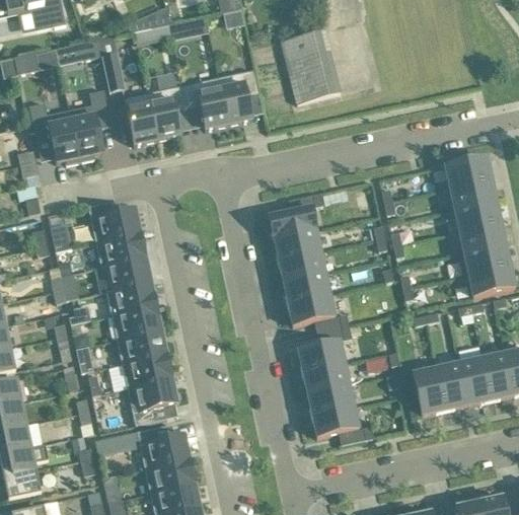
[(0,0),(0,15),(7,14),(7,16),(20,13),(20,12),(34,9),(38,27),(54,23),(51,7),(61,5),(60,0),(0,0)]
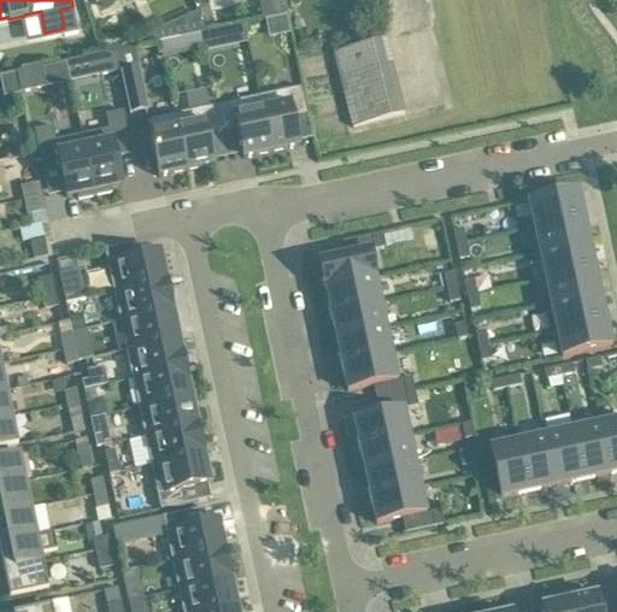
[(198,9),(174,19),(180,34),(205,29),(198,9)]
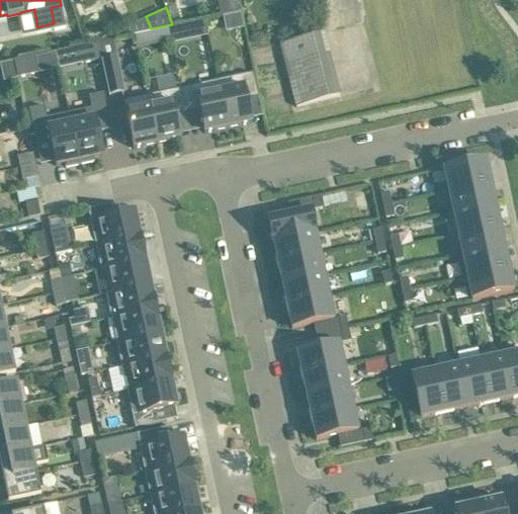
[(297,110),(339,98),(320,30),(278,41),(297,110)]
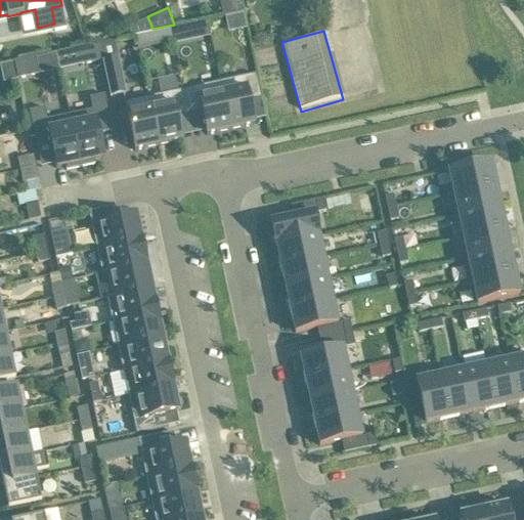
[(98,40),(79,45),(83,61),(102,57),(98,40)]
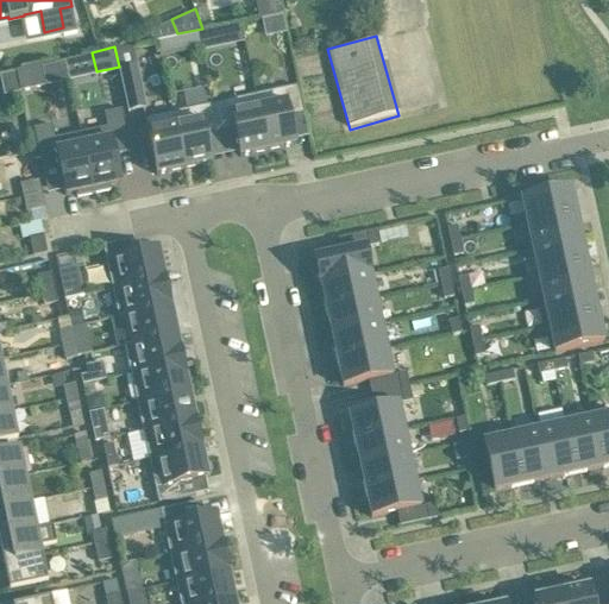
[(45,82),(42,63),(17,68),(20,87),(45,82)]
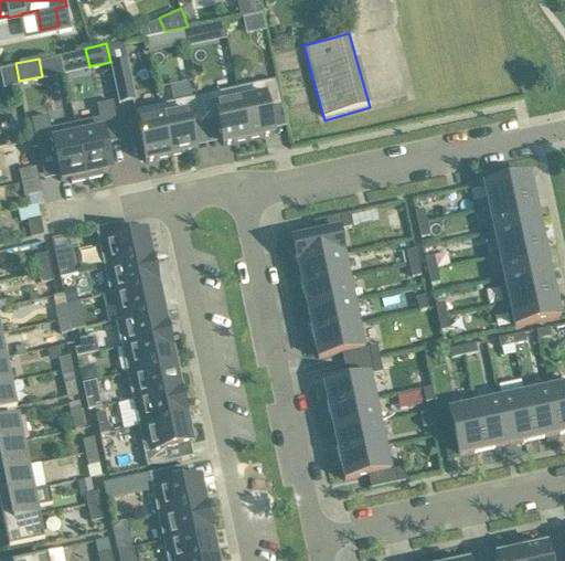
[(110,62),(118,101),(136,97),(127,59),(110,62)]
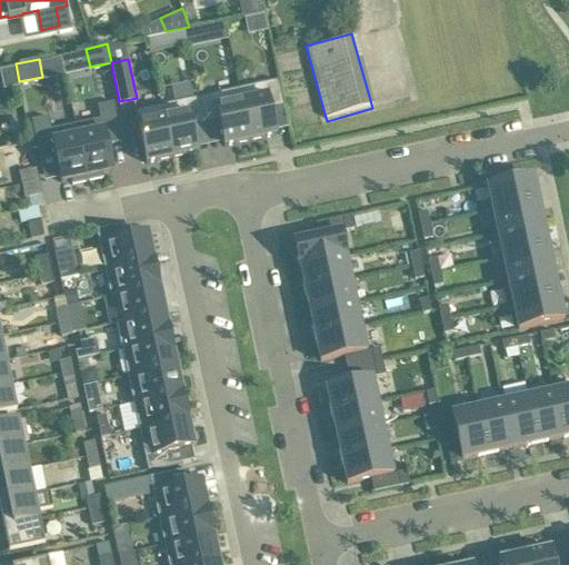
[(278,77),(239,86),(250,137),(276,131),(270,106),(283,102),(278,77)]
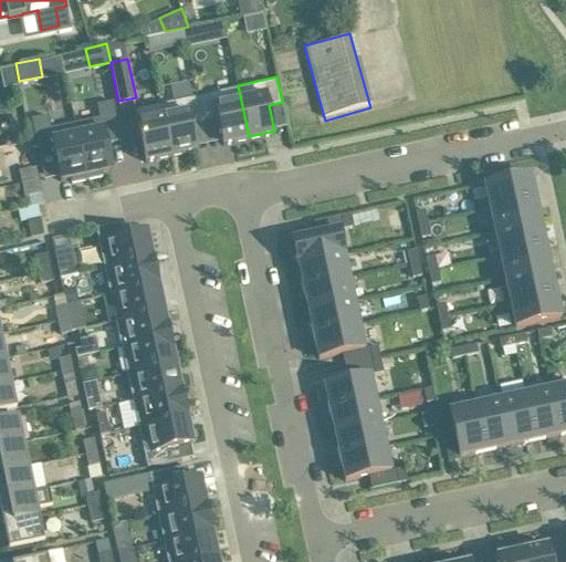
[(238,85),(199,93),(205,120),(218,116),(223,142),(249,136),(238,85)]
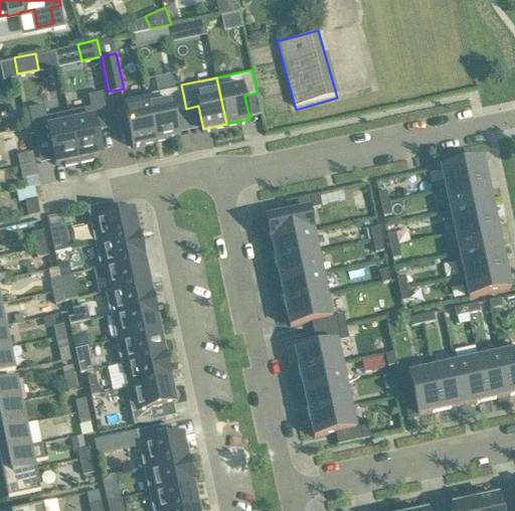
[(181,84),(146,93),(155,140),(179,135),(174,111),(186,109),(181,84)]
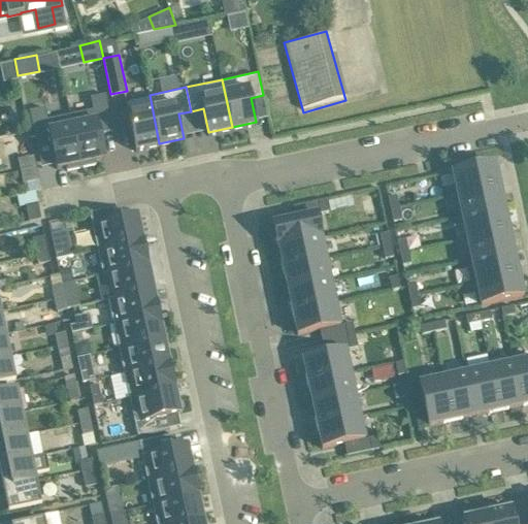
[(93,107),(70,112),(81,165),(96,162),(95,158),(105,156),(100,131),(113,128),(106,92),(91,95),(93,107)]
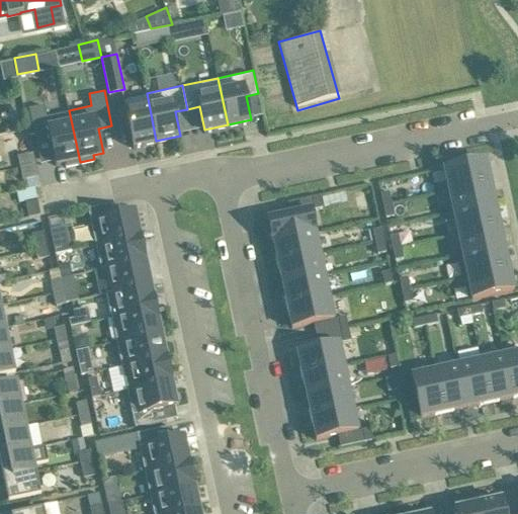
[(156,141),(147,93),(122,98),(134,146),(156,141)]
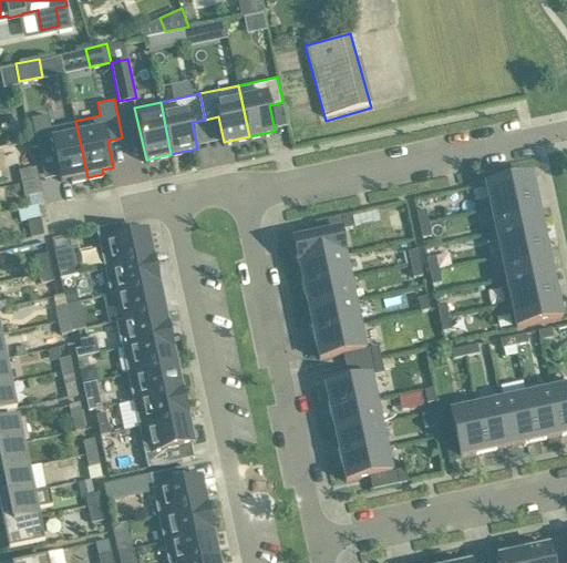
[(88,177),(75,121),(51,125),(48,113),(31,116),(40,156),(54,152),(61,178),(71,176),(72,181),(88,177)]
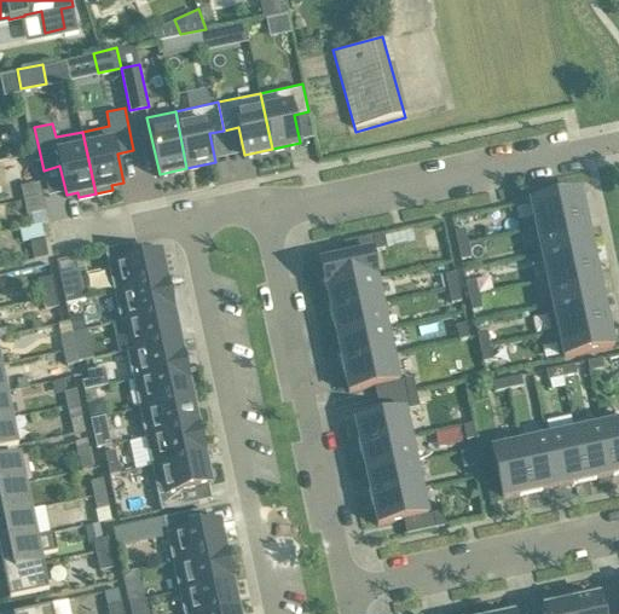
[(24,196),(36,193),(33,180),(21,183),(24,196)]
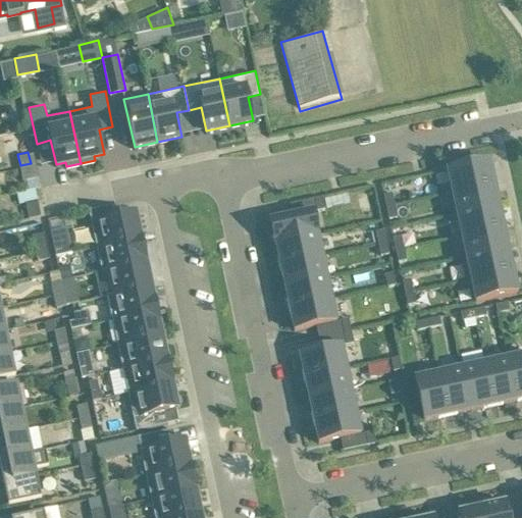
[(448,167),(452,190),(493,180),(489,158),(448,167)]
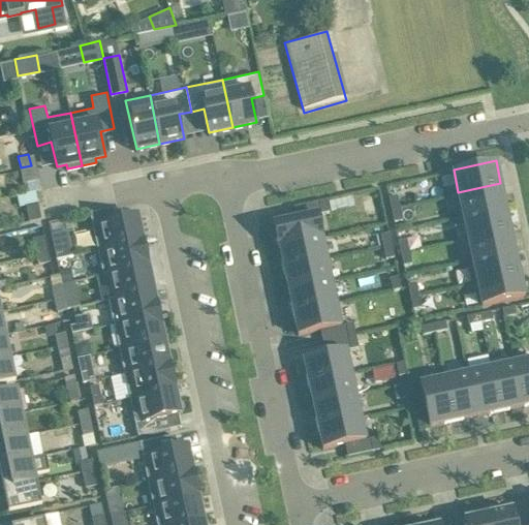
[(31,165),(21,167),(23,181),(33,179),(31,165)]
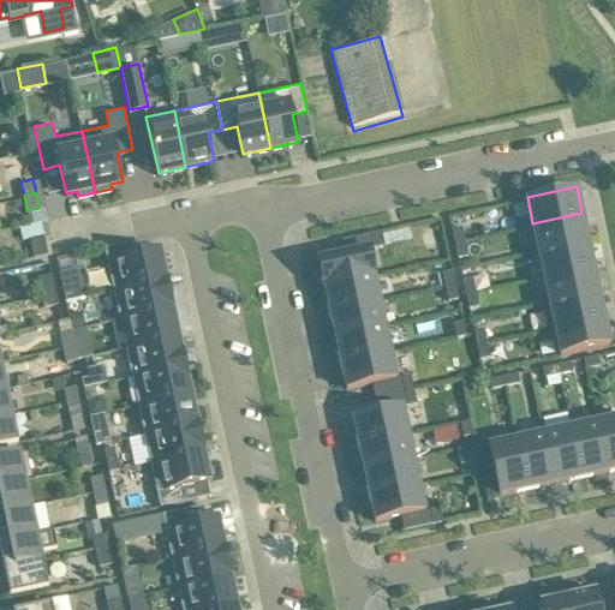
[(532,223),(538,249),(587,238),(581,213),(532,223)]
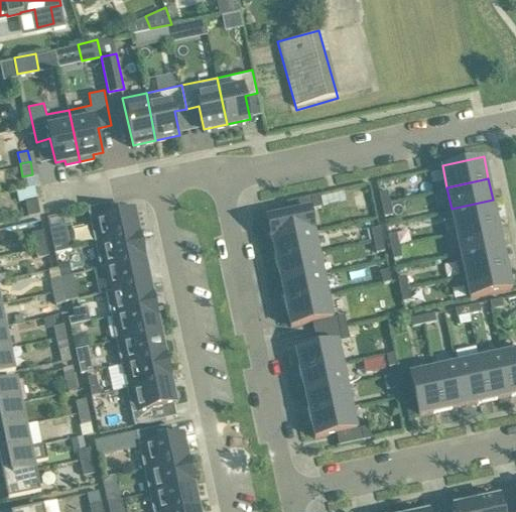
[(379,189),(382,202),(390,201),(387,188),(379,189)]
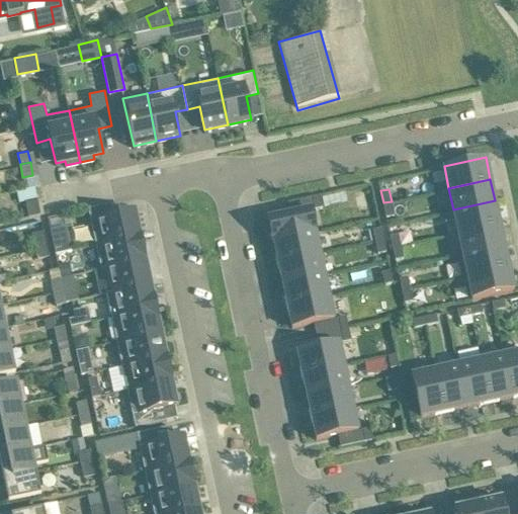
[(312,194),(314,206),(322,205),(320,193),(312,194)]
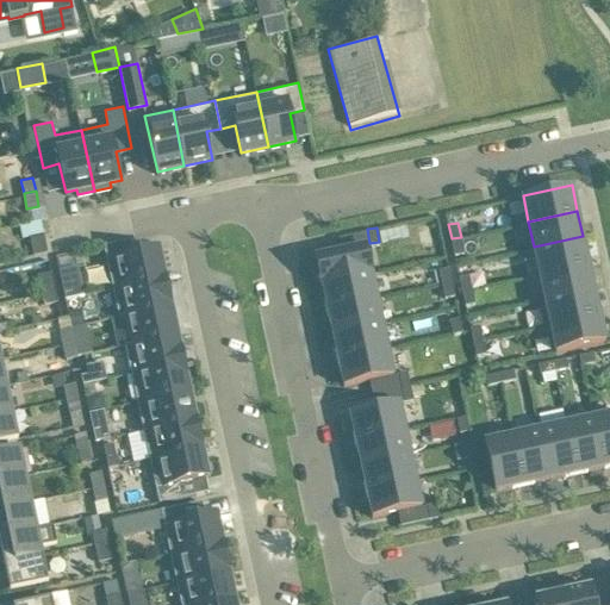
[(43,231),(30,234),(33,251),(47,249),(43,231)]
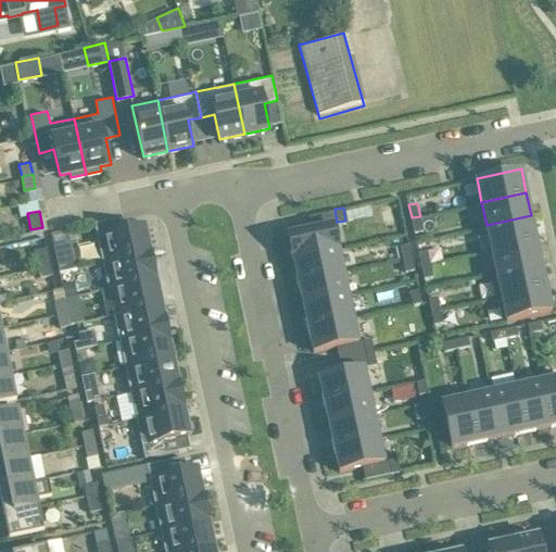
[(487,225),(491,249),(536,239),(531,215),(487,225)]
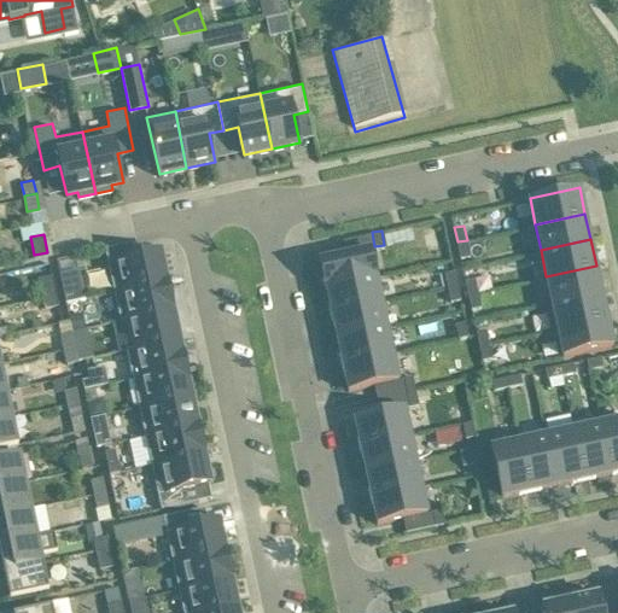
[(104,246),(114,289),(123,287),(165,278),(159,249),(135,254),(133,240),(104,246)]
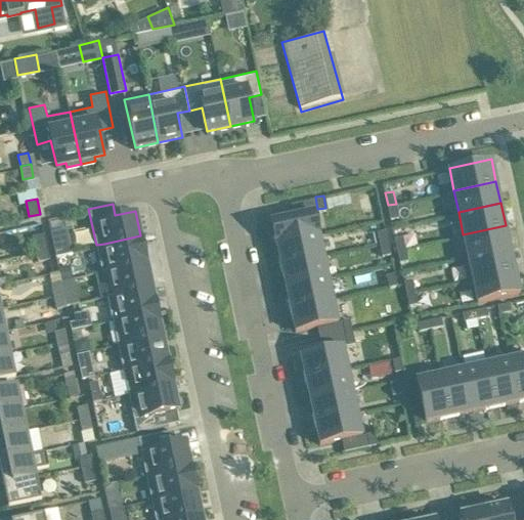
[(396,204),(388,205),(390,217),(398,215),(396,204)]
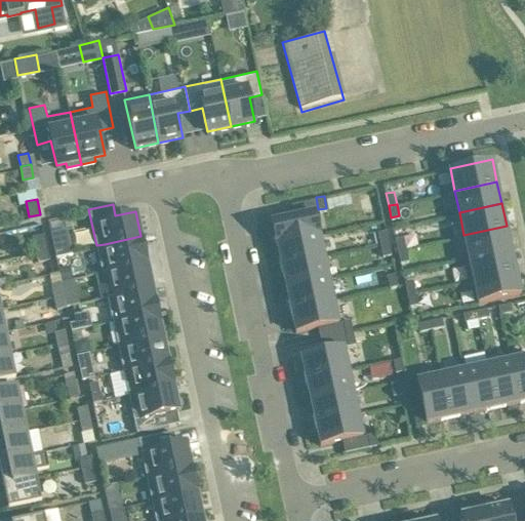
[(272,219),(277,242),(319,233),(314,210),(272,219)]
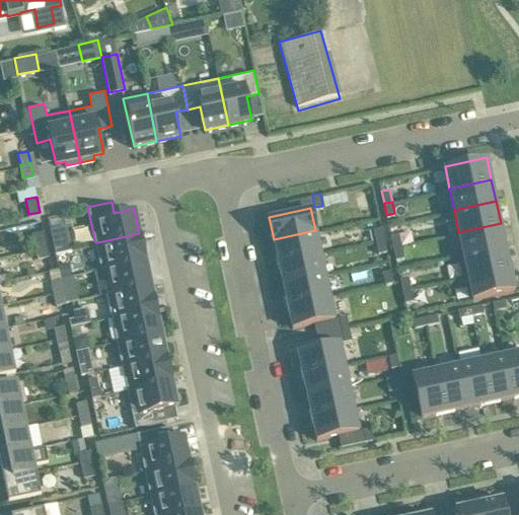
[(458,232),(463,253),(505,244),(501,223),(458,232)]
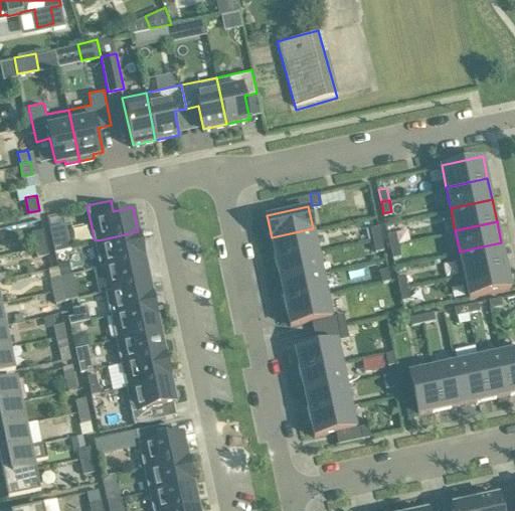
[(49,225),(55,250),(70,246),(65,222),(49,225)]
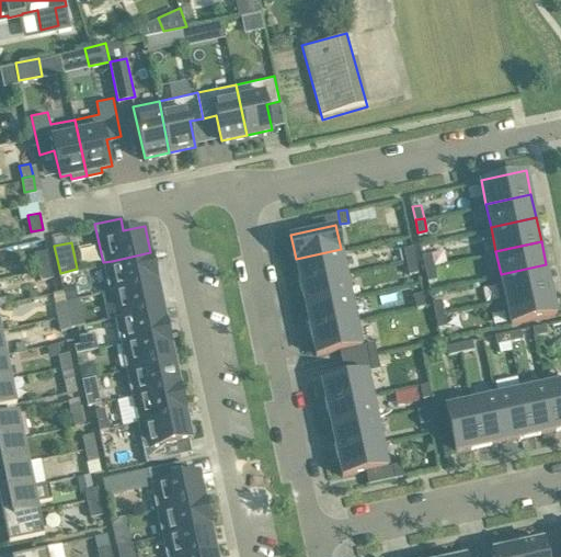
[(403,246),(407,259),(415,258),(412,245),(403,246)]
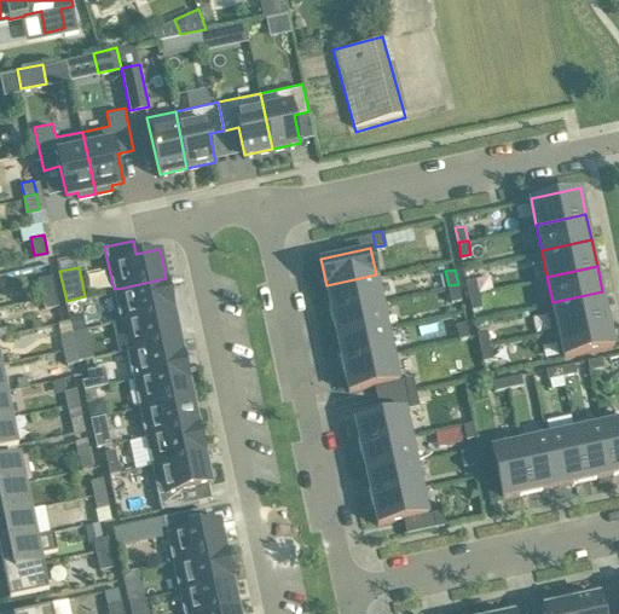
[(46,305),(58,302),(52,274),(39,277),(46,305)]
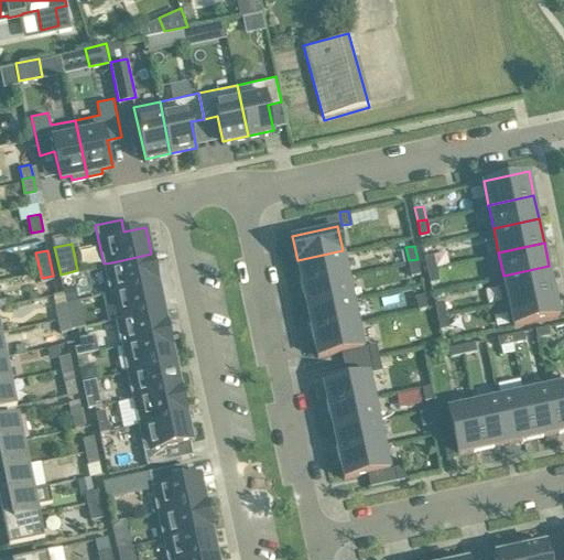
[(297,260),(302,283),(348,273),(343,250),(297,260)]
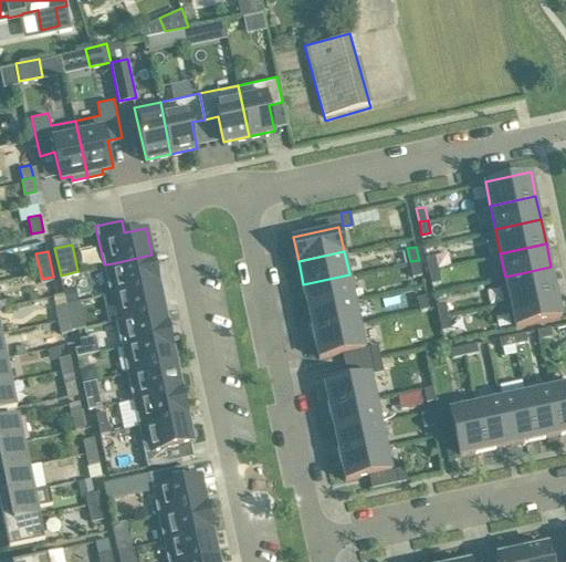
[(426,256),(429,269),(438,267),(435,253),(426,256)]
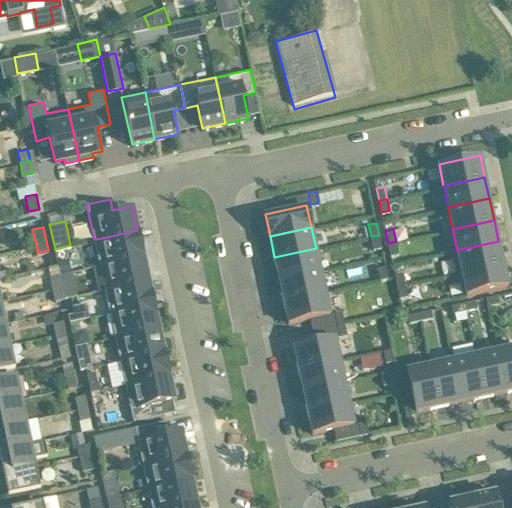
[(100,264),(107,263),(107,262),(143,254),(138,230),(137,230),(102,238),(94,239),(100,264)]
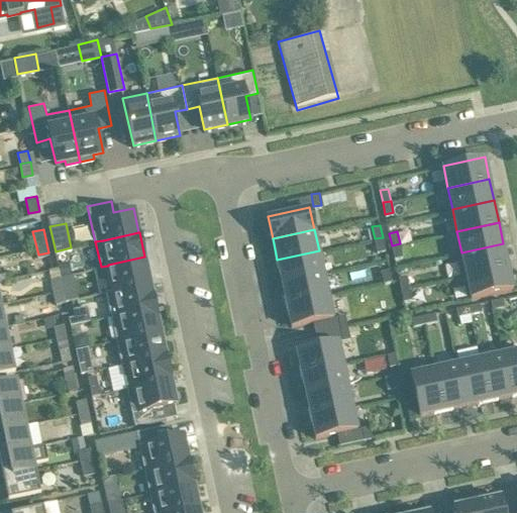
[(383,237),(375,238),(377,250),(385,249),(383,237)]
